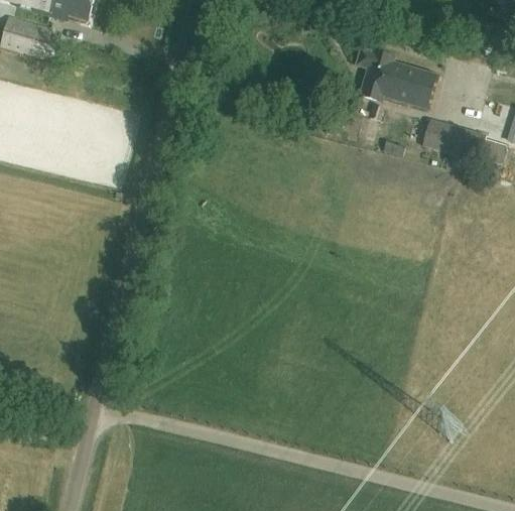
[(3,0),(67,18),(68,13),(87,18),(92,0),(3,0)]
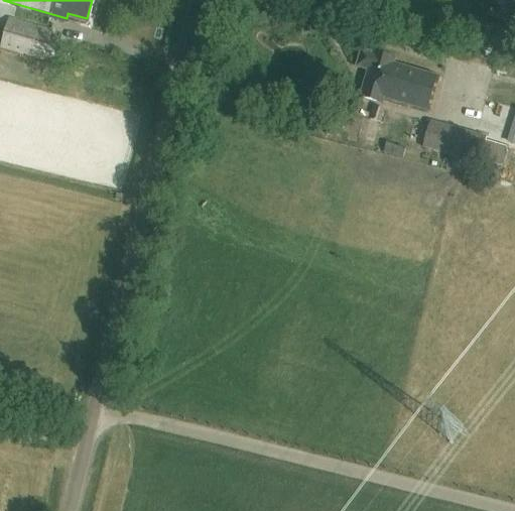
[(43,55),(44,51),(52,27),(8,15),(1,43),(43,55)]
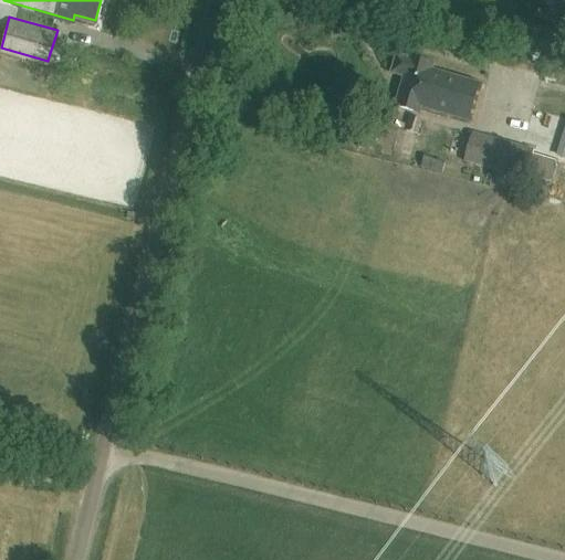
[(432,61),(432,60),(409,53),(409,54),(396,50),(390,70),(404,73),(395,102),(419,109),(424,93),(470,105),(480,75),(439,63),(438,66),(431,64),(432,61)]
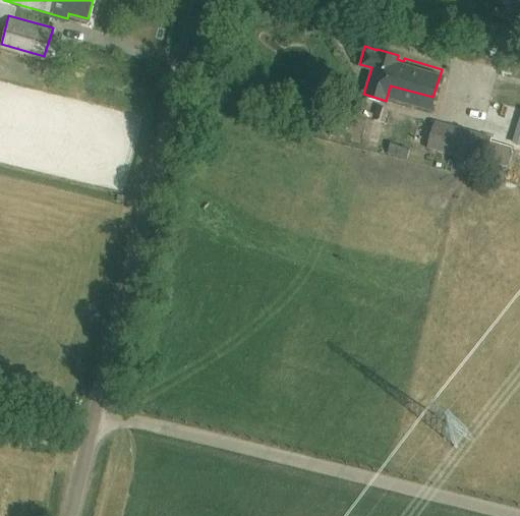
[(502,53),(500,60),(512,63),(513,55),(502,53)]
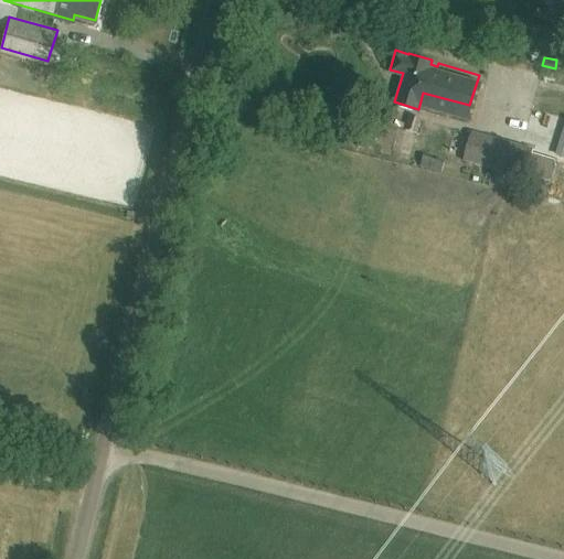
[(421,118),(408,114),(403,128),(416,132),(421,118)]
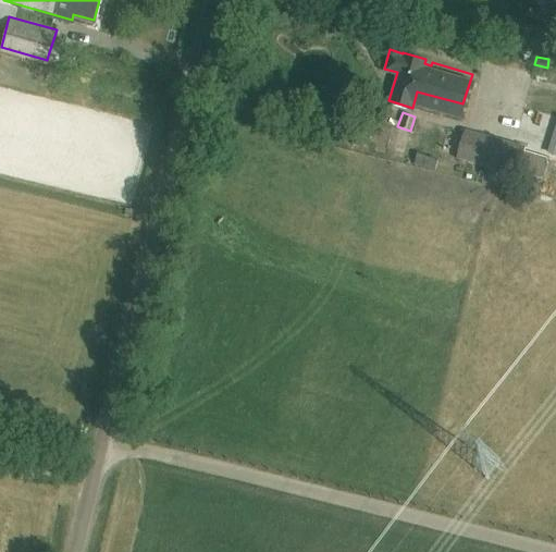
[(518,172),(526,143),(464,126),(456,156),(518,172)]
